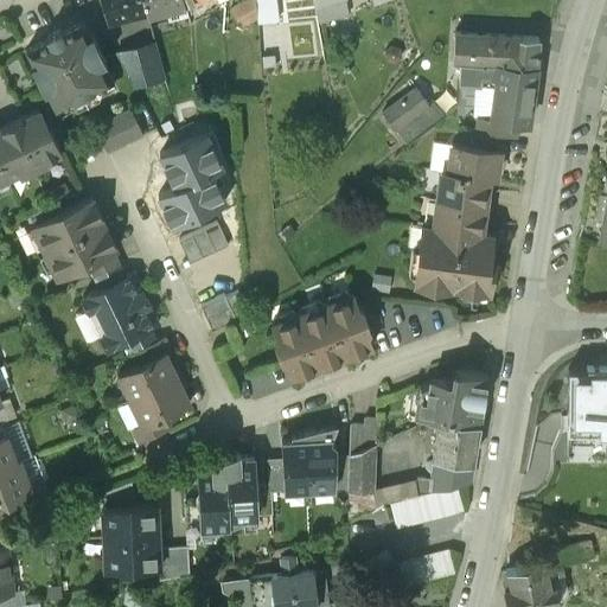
[(147,10),(144,0),(104,0),(110,19),(147,10)]
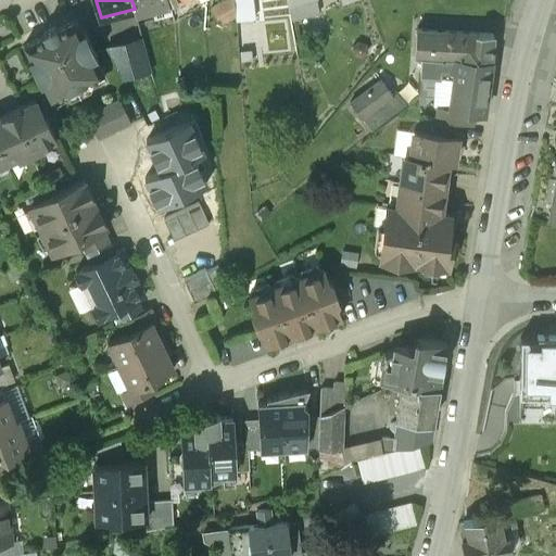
[(167,0),(131,0),(135,9),(136,11),(168,2),(167,0)]
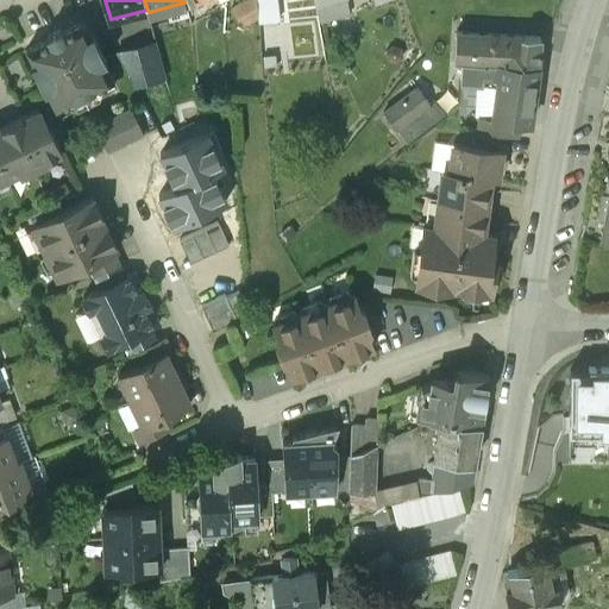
[(257,13),(256,0),(244,0),(232,8),(242,24),(257,13)]
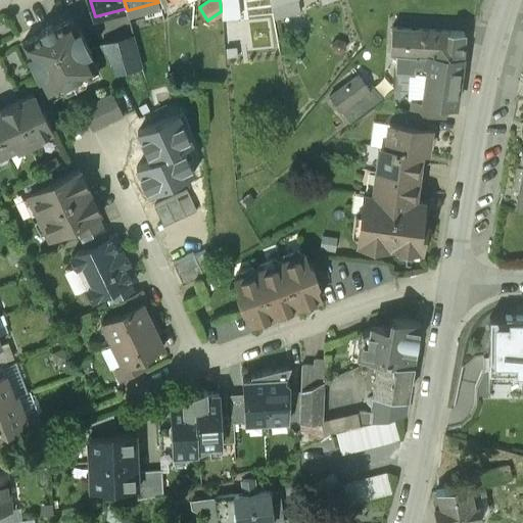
[(239,0),(220,0),(221,11),(222,17),(241,16),(239,0)]
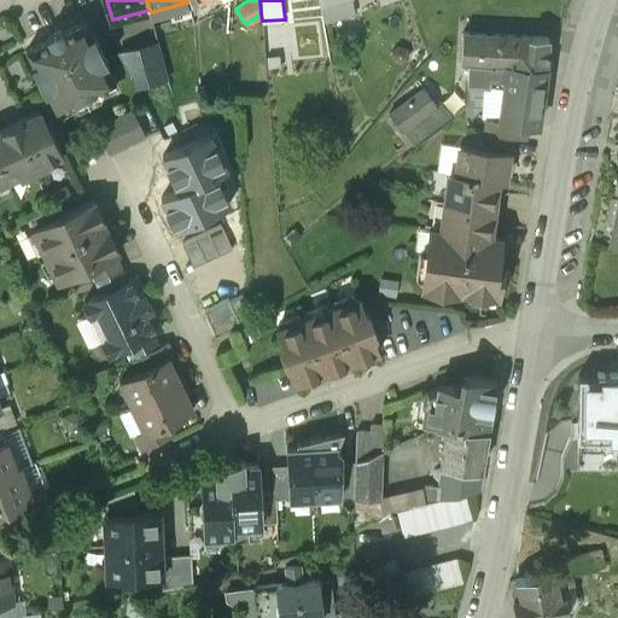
[(351,16),(347,0),(343,0),(322,6),(327,22),(351,16)]
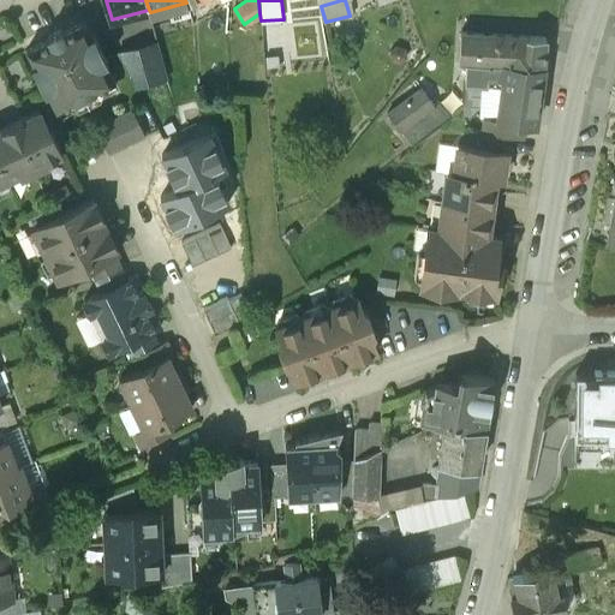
[(90,35),(83,22),(63,31),(60,28),(46,35),(48,39),(28,48),(35,63),(31,64),(45,91),(48,90),(58,109),(70,103),(77,105),(97,95),(100,88),(112,82),(103,63),(107,61),(94,34),(90,35)]
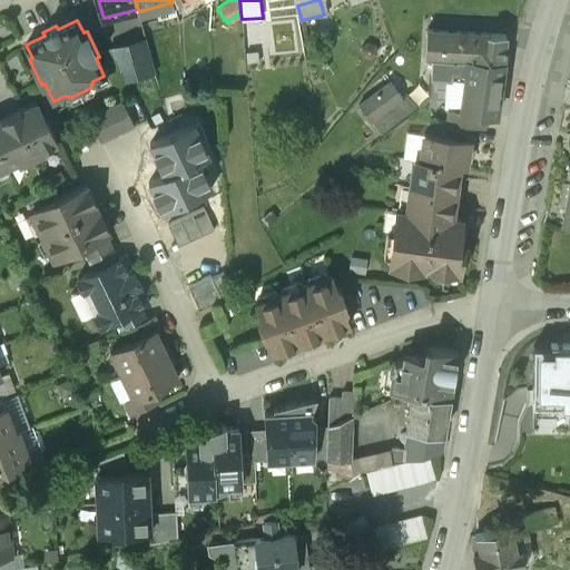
[(432,58),(468,59),(487,60),(488,35),(489,35),(489,33),(428,30),(425,58),(432,58)]
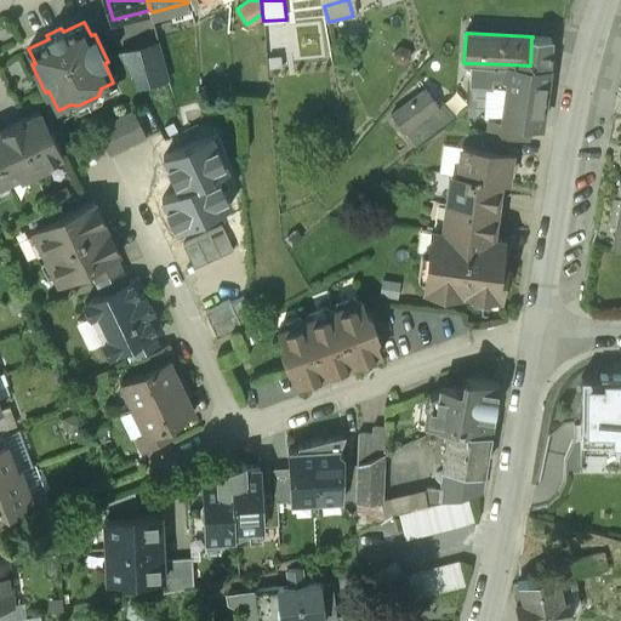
[(531,38),(530,66),(547,67),(551,38),(533,38),(531,38)]
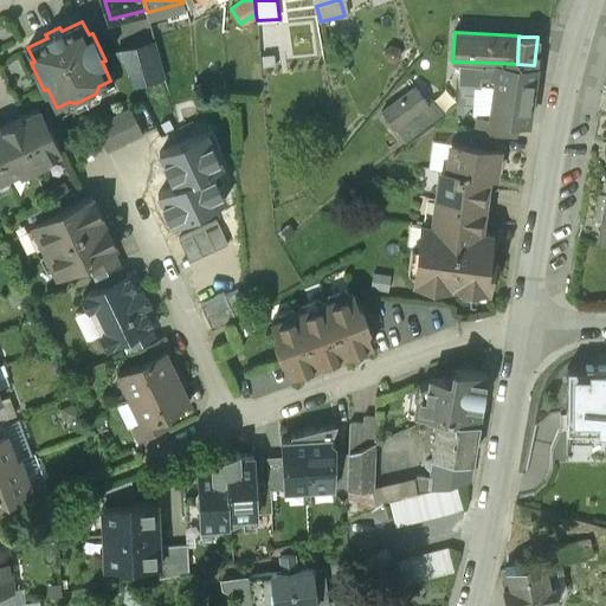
[(165,75),(155,42),(116,52),(133,83),(165,75)]
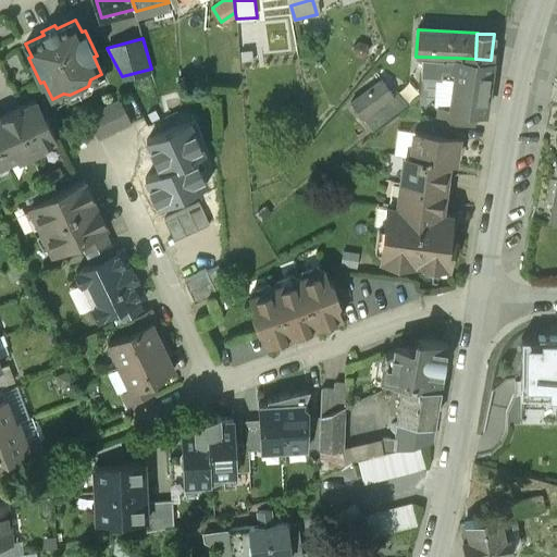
[(421,76),(422,76),(435,78),(444,79),(445,72),(455,73),(457,58),(422,57),(421,76)]
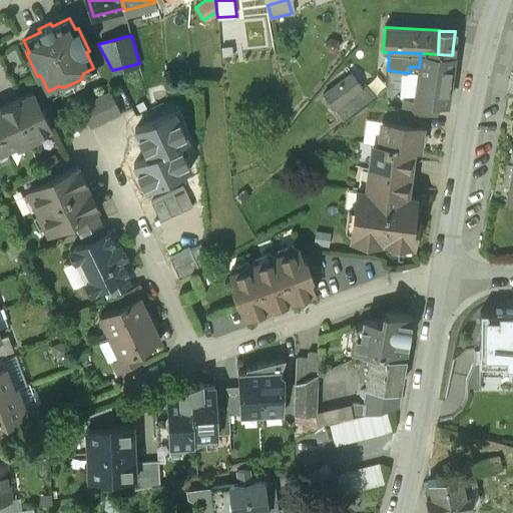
[(421,53),(419,67),(419,76),(450,80),(452,55),(438,54),(421,53)]
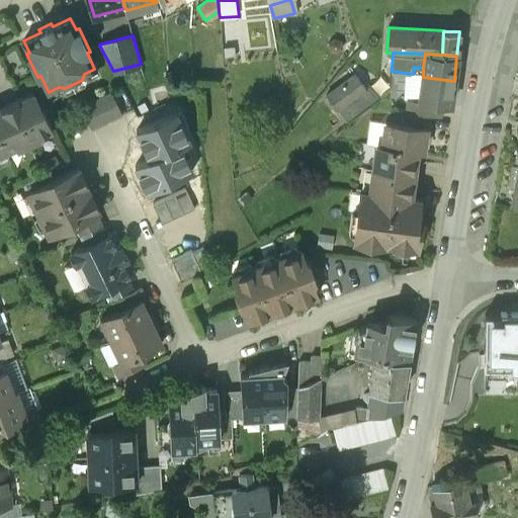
[(394,85),(387,90),(395,98),(405,91),(405,73),(393,71),(394,85)]
